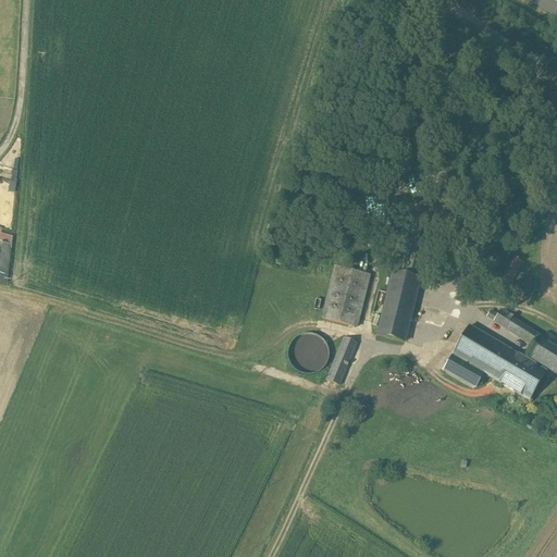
[(433,229),(413,223),(400,274),(419,280),(433,229)]
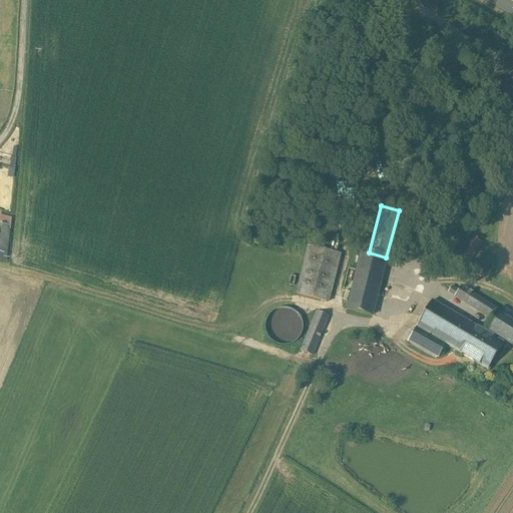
[(472,236),(457,262),(480,276),(484,268),(470,259),(481,241),(472,236)]
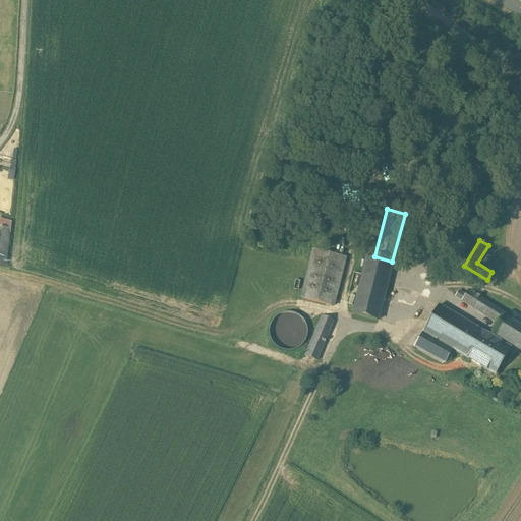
[(345,258),(313,250),(301,298),(333,306),(345,258)]
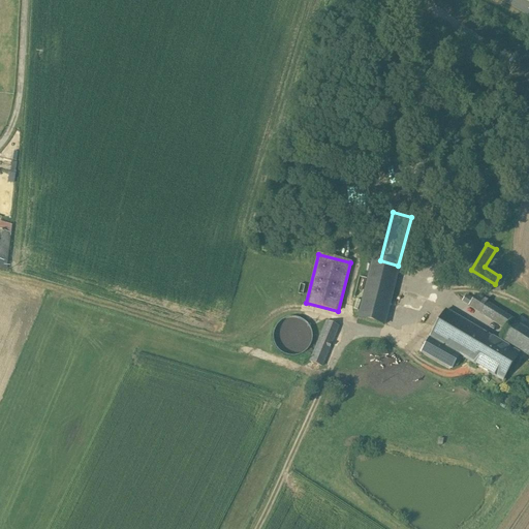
[(380,260),(372,259),(358,317),(383,324),(398,266),(380,260)]
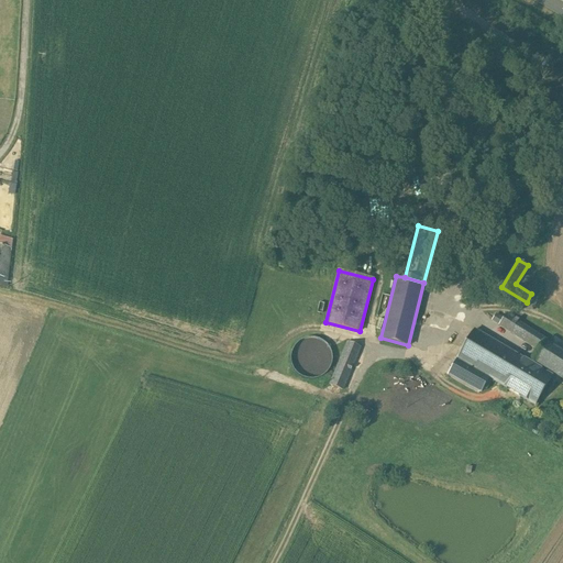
[(547,340),(506,313),(498,326),(539,351),(544,342),(547,340)]
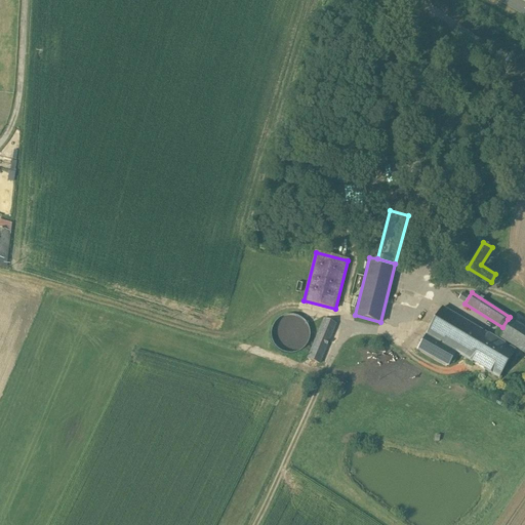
[(479,330),(442,308),(417,350),(446,366),(454,352),(466,358),(479,330)]
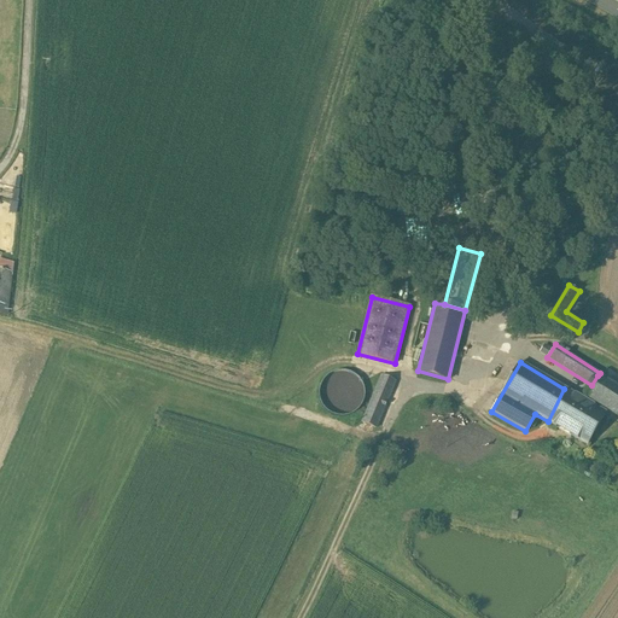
[(347,371),(342,371),(337,371),(334,372),(331,373),(328,375),(326,377),(324,379),(322,380),(321,383),(320,384),(320,386),(319,389),(319,391),(319,394),(319,397),(320,400),(320,401),(321,403),(322,406),(325,408),(326,410),(327,412),(328,413),(331,414),(333,415),(336,415),(339,417),(343,417),(347,415),(349,415),(351,414),(354,413),(355,412),(356,410),(359,408),(361,406),(362,402),(363,400),(363,397),(365,394),(363,390),(363,389),(362,385),(361,383),(360,380),(359,378),(356,377),(355,375),(353,373),(350,372),(347,371)]
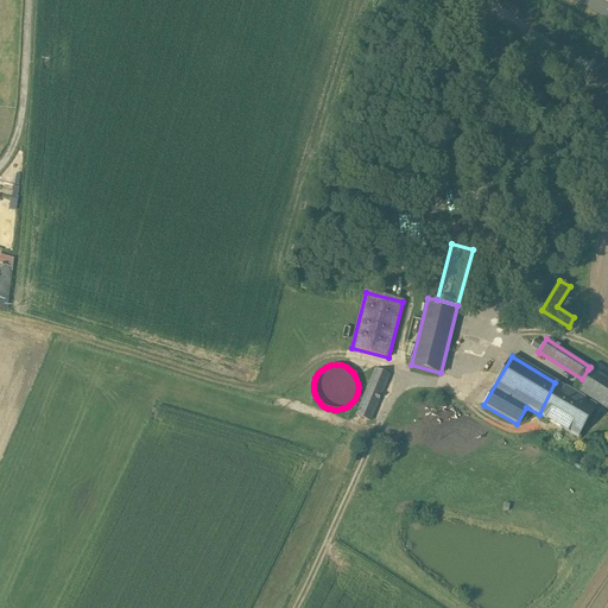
[(388,374),(375,369),(356,416),(369,420),(388,374)]
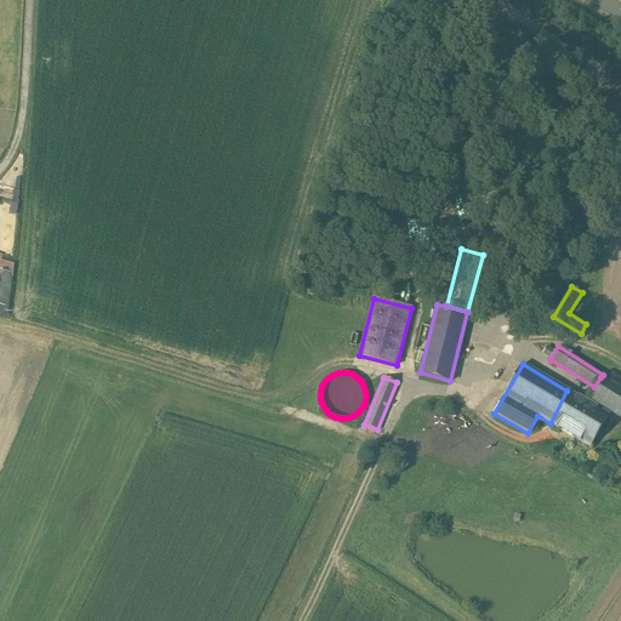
[(620,389),(600,377),(594,387),(587,398),(620,419),(620,415),(620,389)]
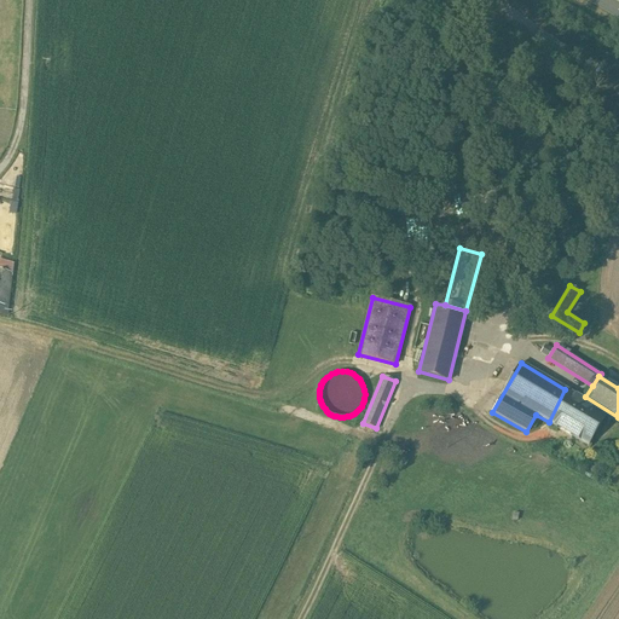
[(606,414),(565,389),(549,422),(588,445),(606,414)]
